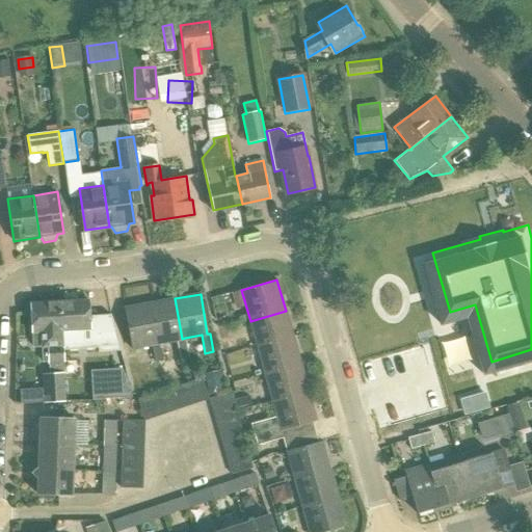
[(175,298),(150,302),(157,343),(160,343),(176,340),(180,357),(188,356),(185,338),(182,339),(175,298)]
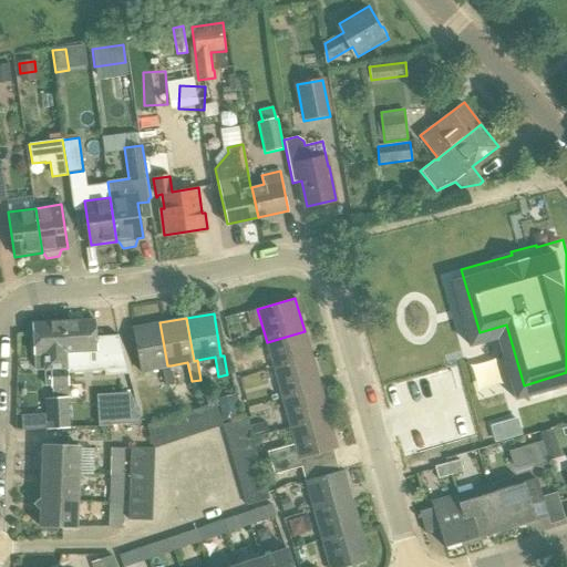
[(95,319),(64,321),(66,354),(65,354),(66,364),(66,367),(68,367),(68,373),(104,371),(104,375),(127,374),(117,336),(95,337),(95,336),(95,319)]
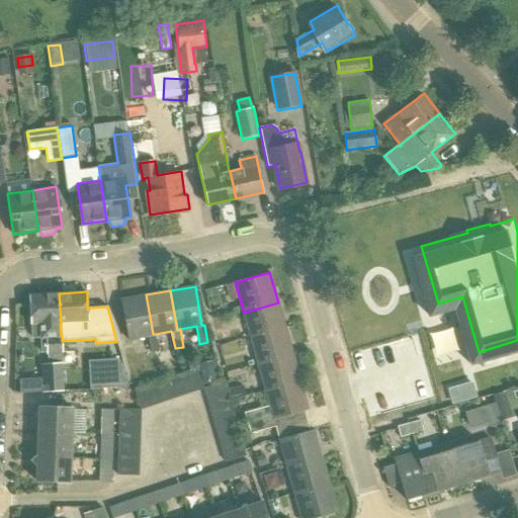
[(59,293),(29,294),(31,324),(31,326),(32,339),(40,339),(40,351),(47,351),(47,355),(62,354),(63,354),(62,335),(61,335),(61,333),(60,324),(61,324),(59,293)]
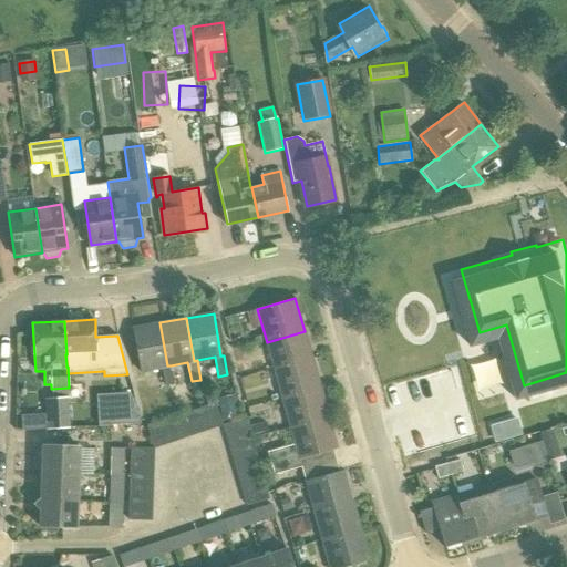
[(160,322),(133,327),(140,370),(162,367),(165,387),(175,384),(171,366),(167,366),(160,322)]
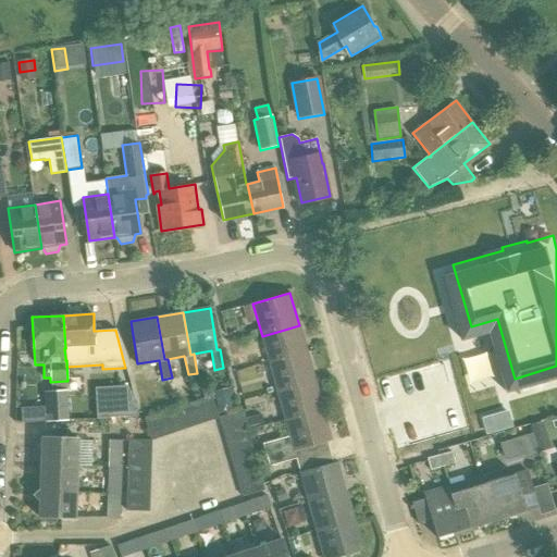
[(271,368),(308,357),(299,325),(262,336),(271,368)]
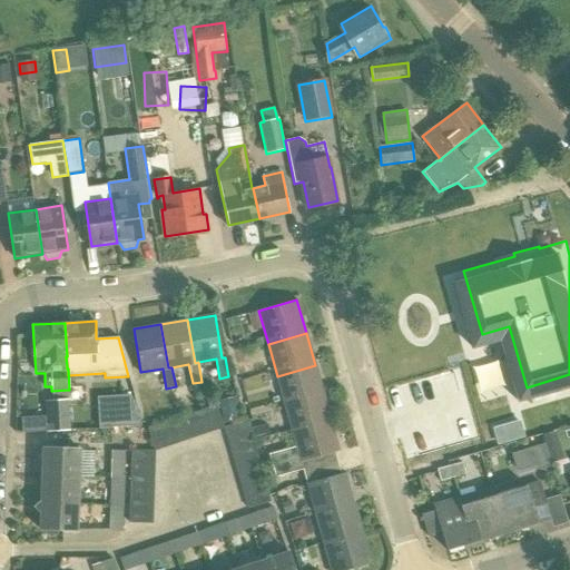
[(287,409),(325,399),(315,365),(277,376),(287,409)]
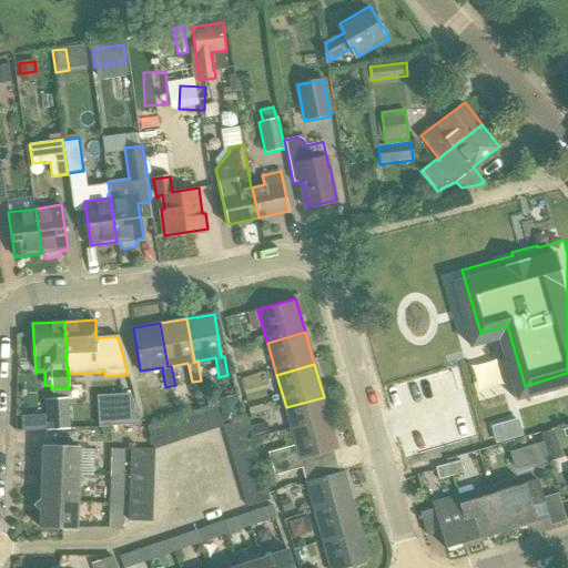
[(92,392),(73,397),(78,413),(97,407),(92,392)]
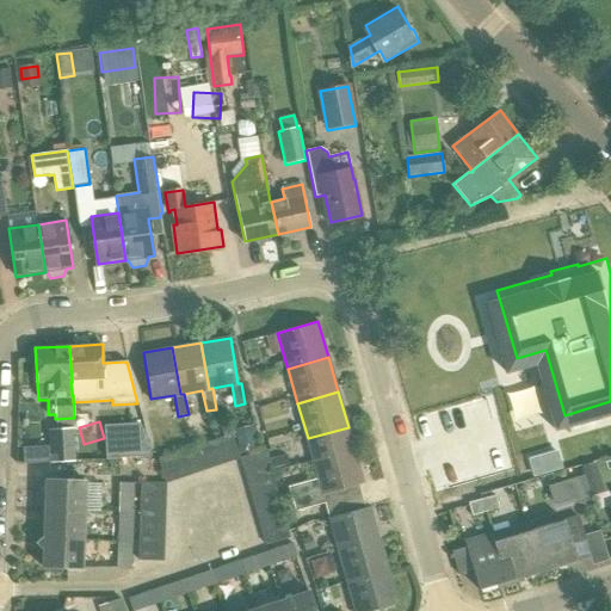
[(318,474),(358,462),(349,427),(308,438),(318,474)]
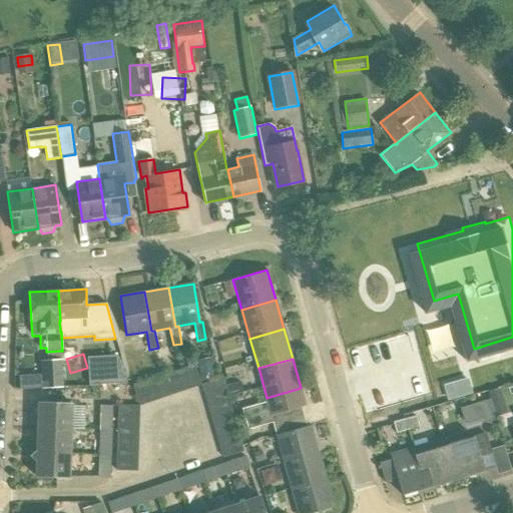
[(62,367),(61,360),(41,361),(43,389),(63,388),(62,367)]
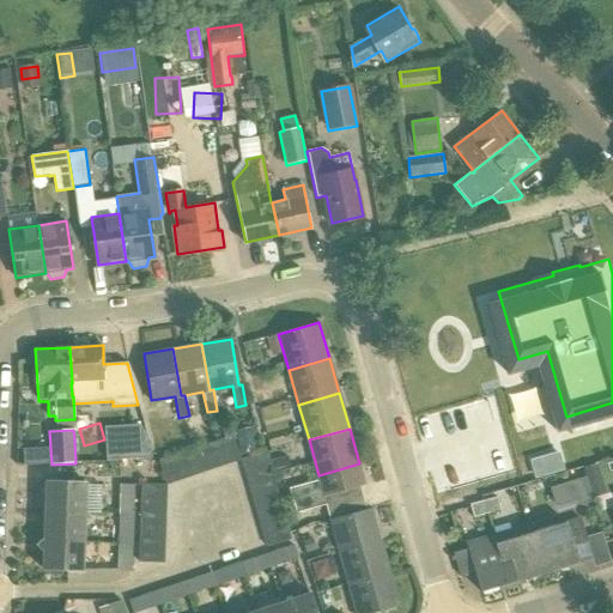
[(241,460),(241,459),(232,435),(220,439),(229,463),(240,460),(241,460)]
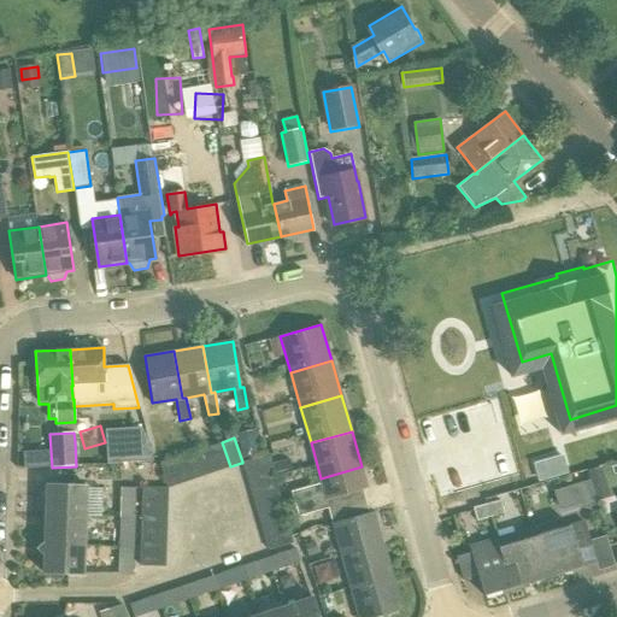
[(217,471),(230,466),(222,442),(209,447),(217,471)]
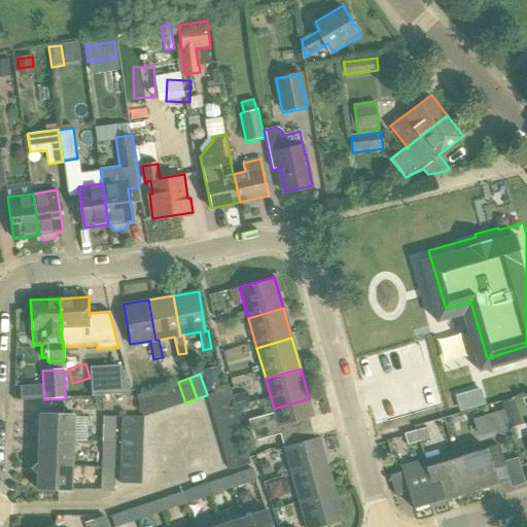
[(175,407),(185,402),(178,382),(168,385),(175,407)]
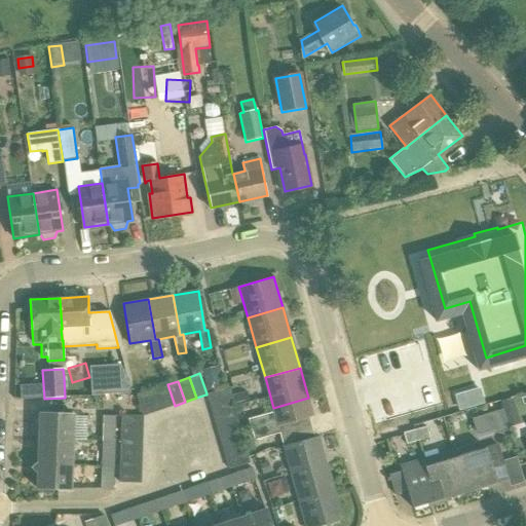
[(163,409),(175,406),(167,384),(156,388),(163,409)]
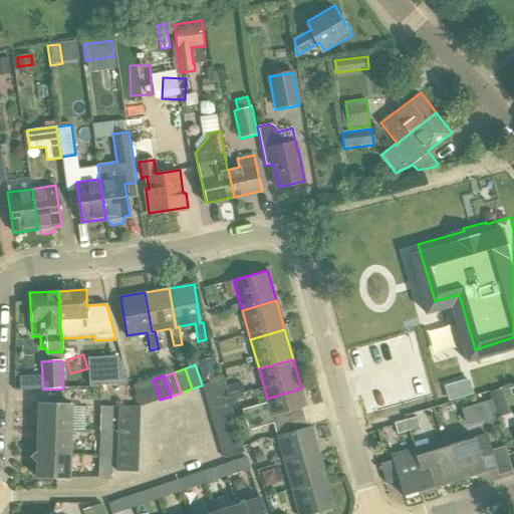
[(204,396),(226,389),(223,378),(202,384),(202,386),(201,386),(204,396)]
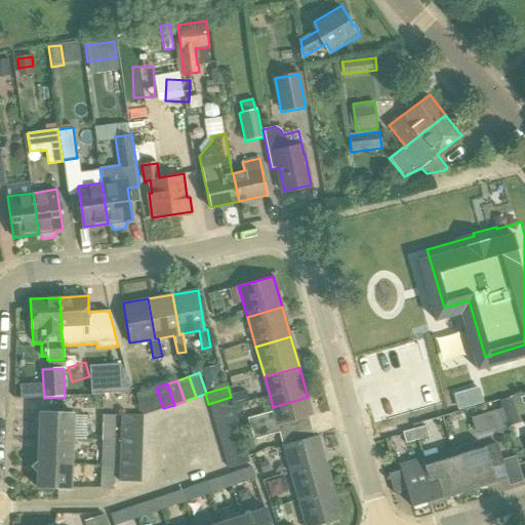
[(483,402),(479,389),(478,387),(466,391),(467,392),(471,406),(483,402)]
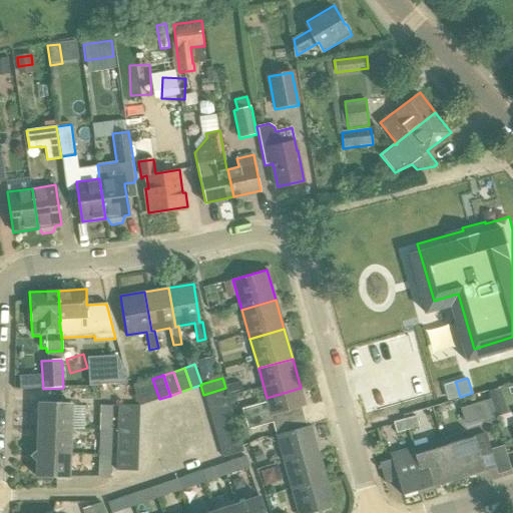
[(149,403),(159,399),(152,379),(142,382),(149,403)]
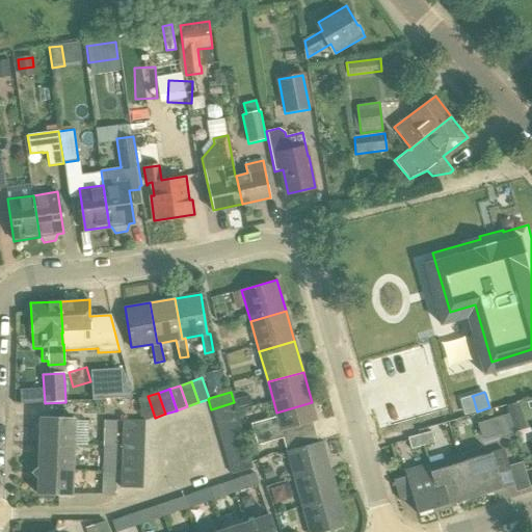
[(249,395),(234,400),(235,402),(236,408),(253,404),(249,395)]
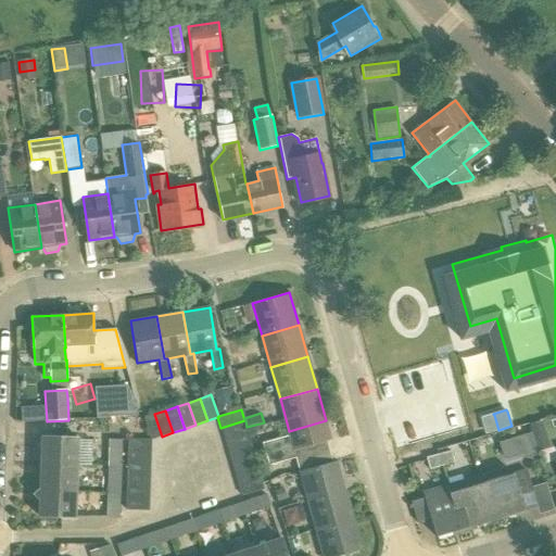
[(151,440),(162,437),(154,414),(143,417),(144,420),(151,440)]
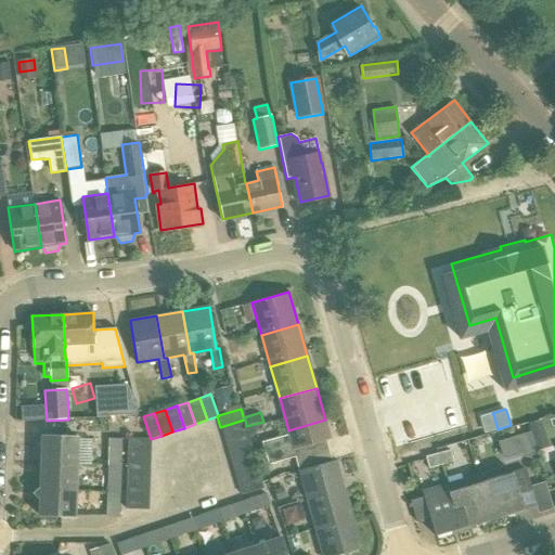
[(223,438),(247,431),(244,420),(220,427),(223,438)]
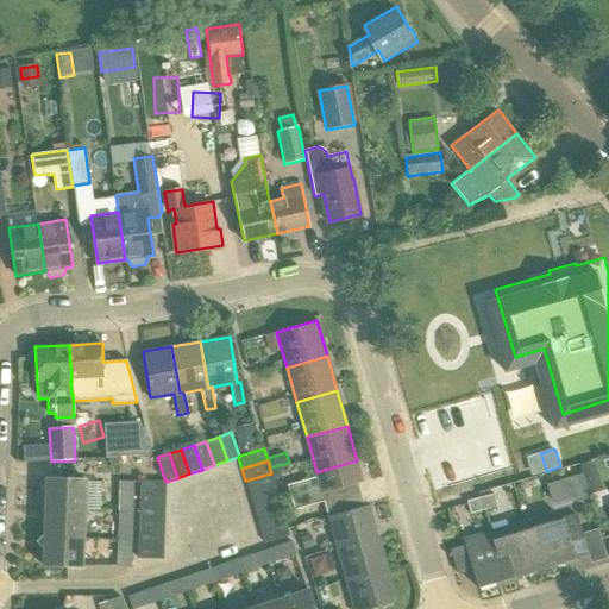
[(316,472),(318,477),(287,485),(294,509),(324,502),(327,518),(328,516),(364,507),(358,483),(363,482),(357,460),(316,472)]
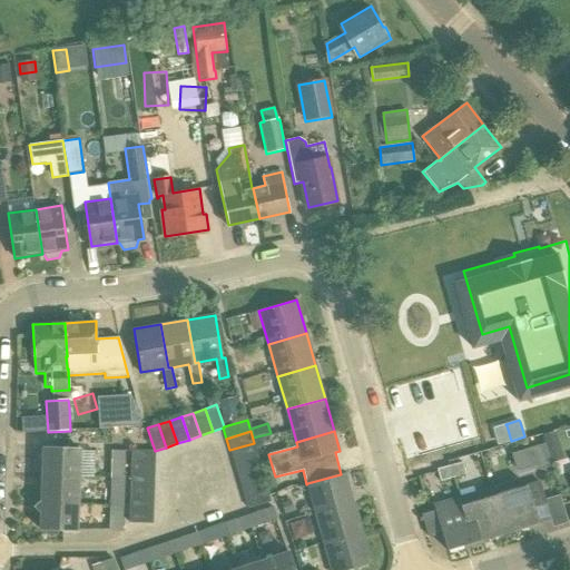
[(233,462),(257,454),(254,443),(229,450),(233,462)]
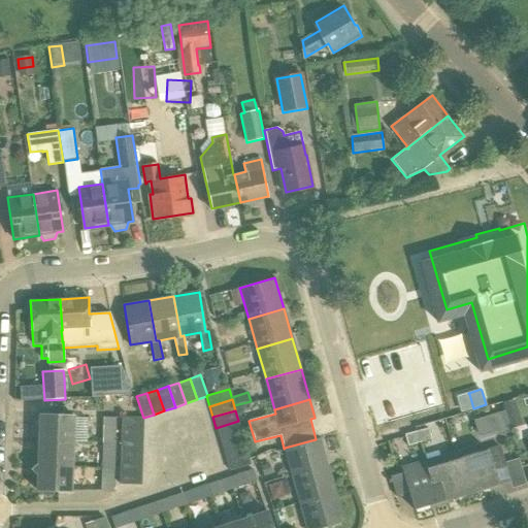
[(497,435),(510,432),(509,429),(506,416),(504,410),(491,415),(497,435)]
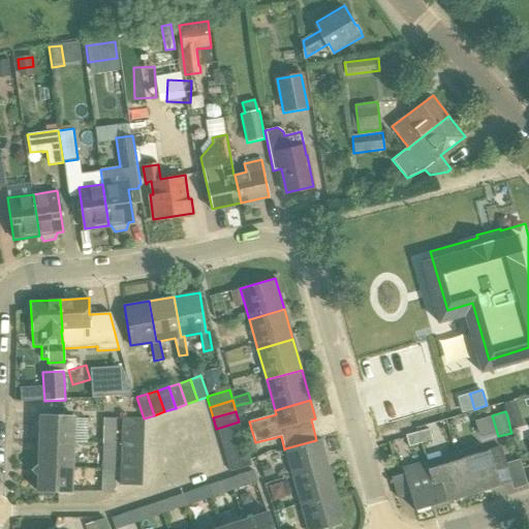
[(507,416),(510,430),(523,427),(519,413),(507,416)]
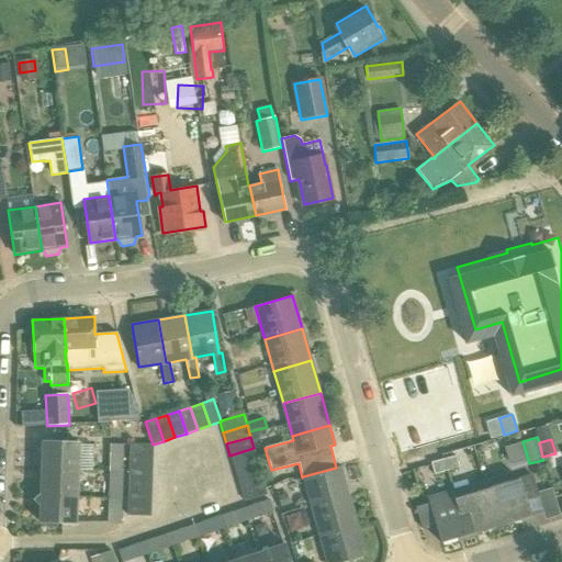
[(79,469),(79,441),(42,440),(42,468),(79,469)]
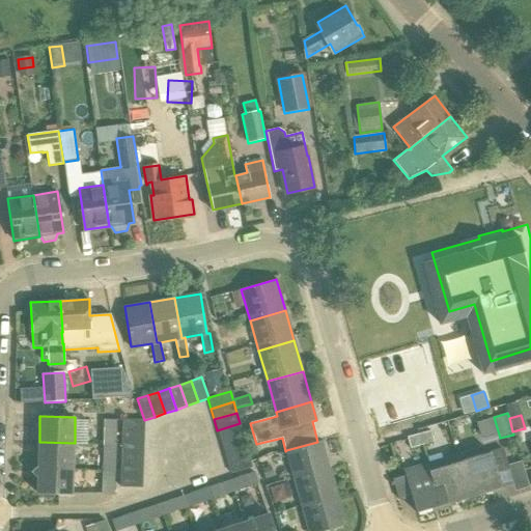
[(104,420),(103,444),(116,444),(117,420),(104,420)]
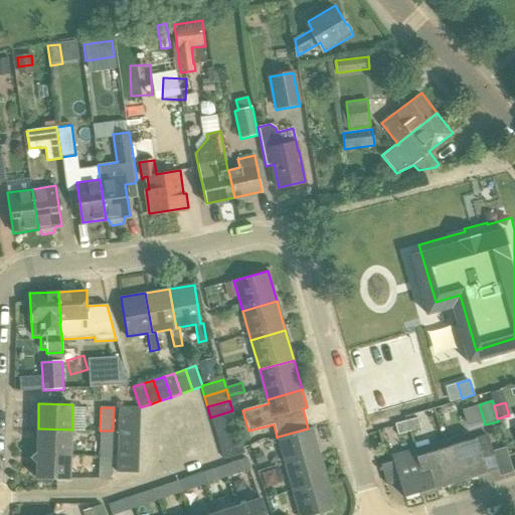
[(118,417),(140,417),(140,407),(118,407),(118,417)]
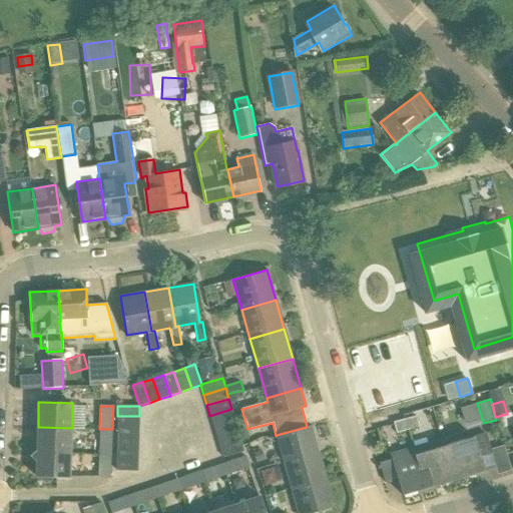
[(213,426),(234,420),(231,409),(209,416),(213,426)]
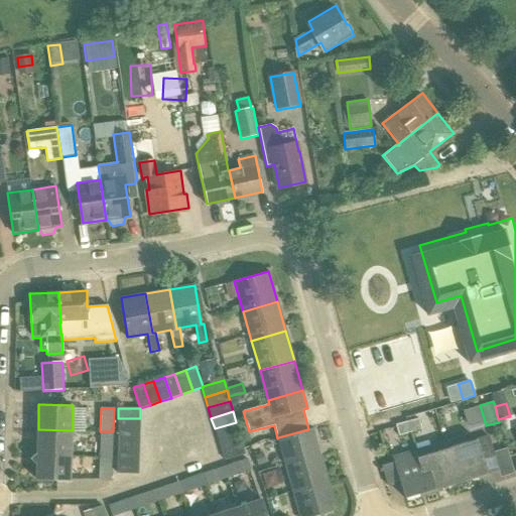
[(140,429),(140,418),(118,418),(118,429),(140,429)]
